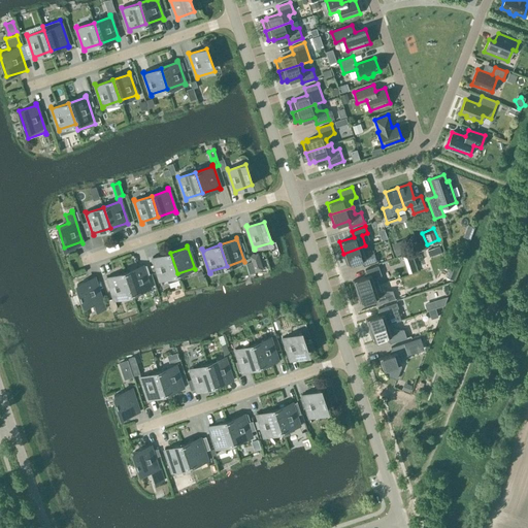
[(365,245),(343,254),(348,265),(362,260),(364,266),(376,261),(374,255),(369,257),(365,245)]
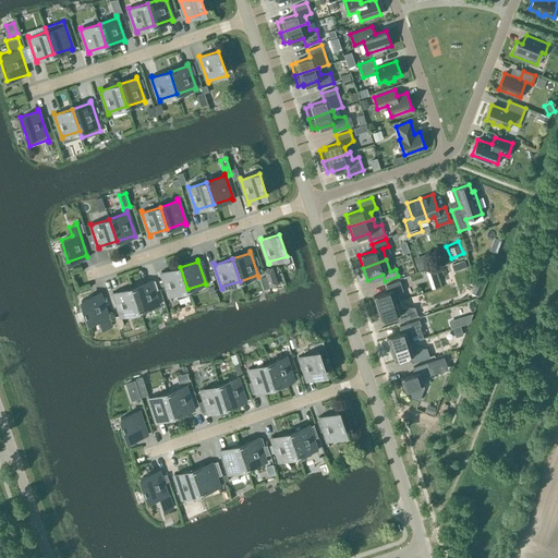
[(452,264),(455,270),(465,266),(463,261),(452,264)]
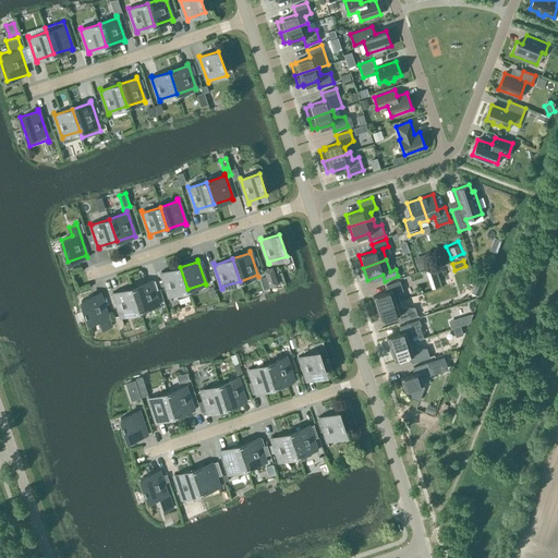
[(187,289),(180,267),(162,273),(161,271),(169,298),(170,296),(169,295),(176,293),(178,299),(190,294),(187,289)]
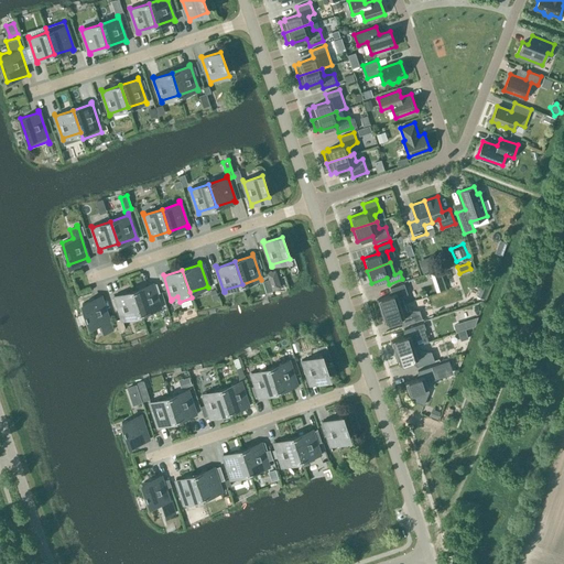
[(437,291),(444,289),(438,272),(432,274),(437,291)]
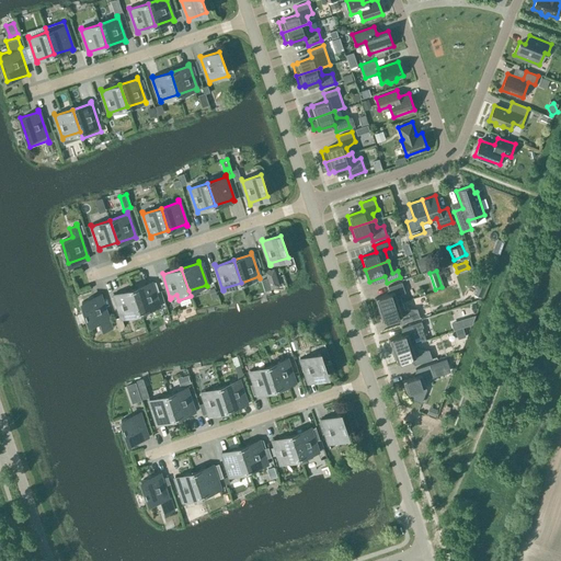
[(265,290),(271,288),(267,277),(262,279),(265,290)]
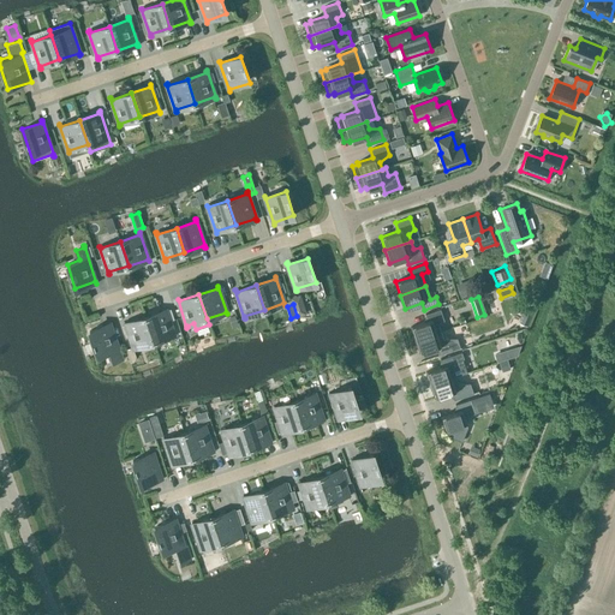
[(145,317),(154,341),(173,334),(174,336),(165,308),(165,309),(165,310),(145,317)]
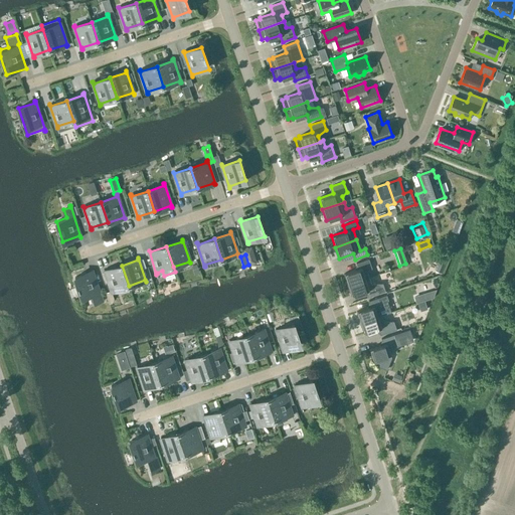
[(347,285),(369,278),(367,272),(372,269),(369,259),(356,263),(358,269),(344,274),(347,285)]
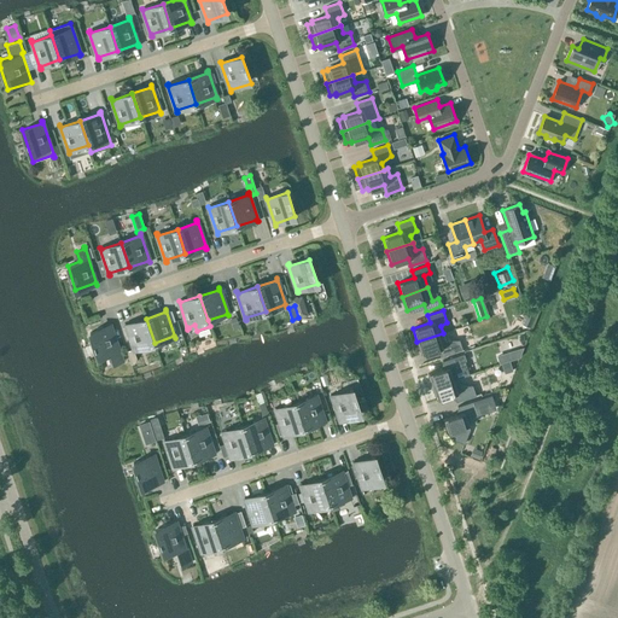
[(536,314),(528,310),(523,325),(530,327),(536,314)]
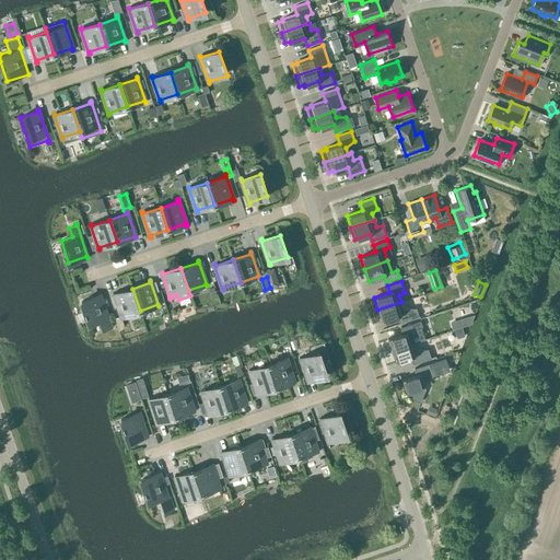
[(140,311),(132,289),(115,294),(114,293),(121,318),(123,318),(123,316),(140,311)]
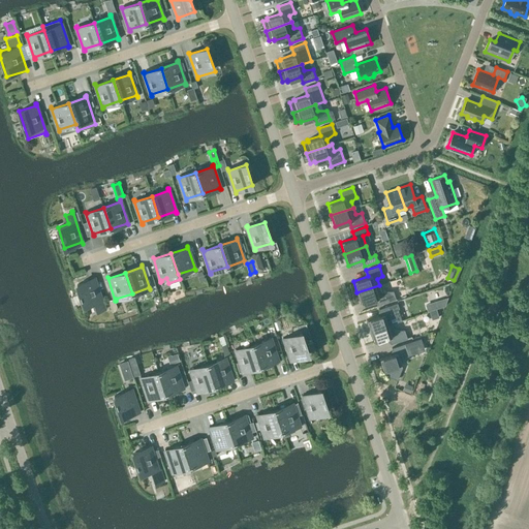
[(105,310),(94,277),(93,277),(94,279),(76,284),(84,305),(95,302),(97,310),(103,308),(104,310),(105,310)]
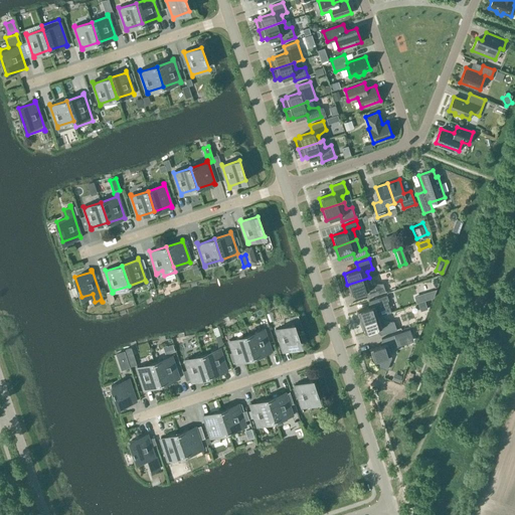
[(369,278),(347,285),(351,296),(365,291),(367,297),(385,291),(382,283),(371,284),(369,278)]
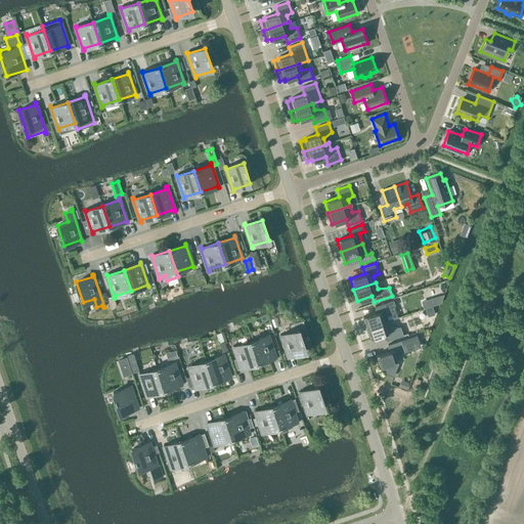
[(440,303),(443,295),(422,301),(424,308),(440,303)]
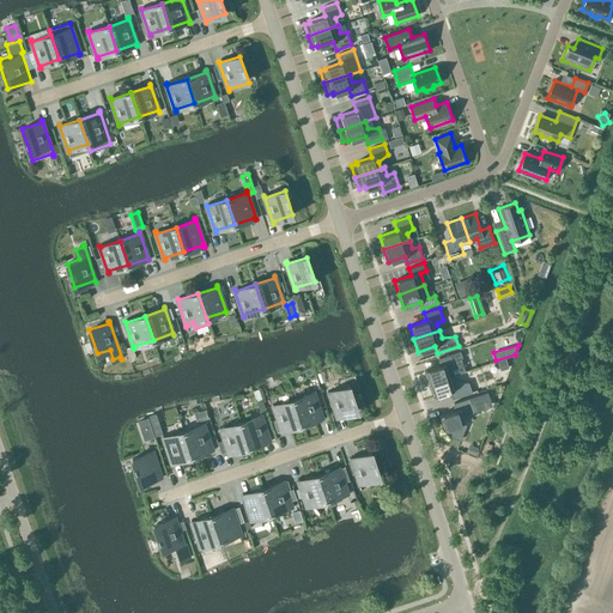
[(429,384),(455,375),(466,371),(461,357),(462,356),(460,351),(438,358),(441,365),(424,370),(429,384)]
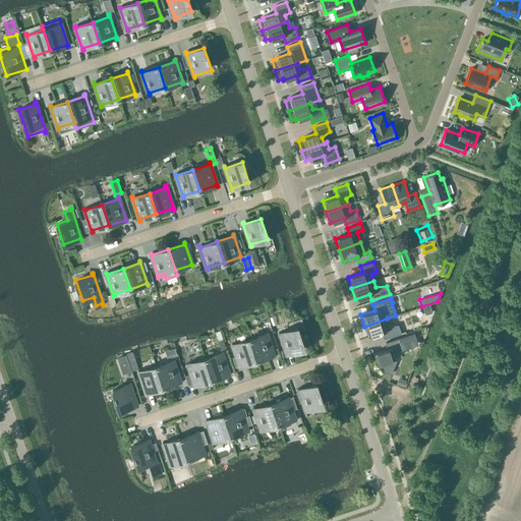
[(387,319),(364,327),(368,338),(383,333),(385,339),(401,333),(398,325),(389,325),(387,319)]
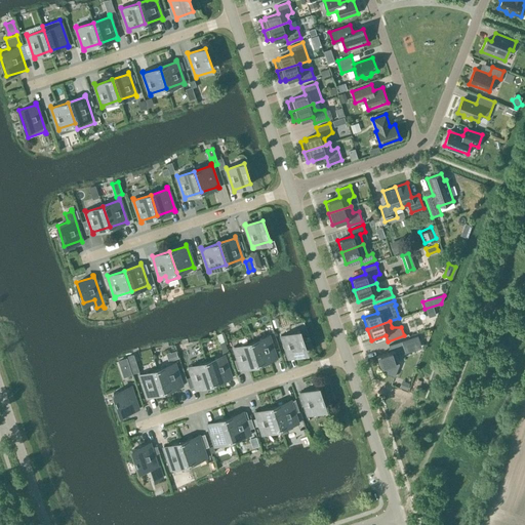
[(289,357),(307,351),(299,330),(282,336),(282,334),(281,334),(289,359),(290,359),(289,357)]
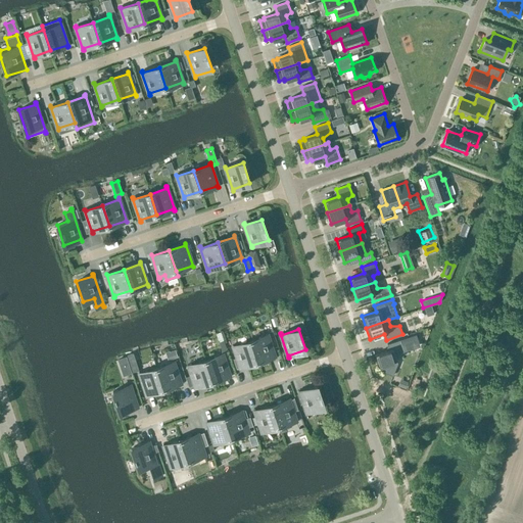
[(250,341),(257,362),(274,355),(275,358),(268,333),(267,334),(267,335),(250,341)]
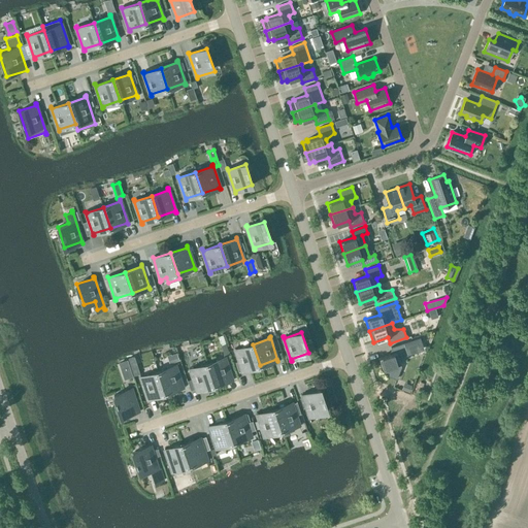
[(420,337),(391,347),(393,353),(378,358),(378,359),(380,358),(385,373),(396,377),(396,378),(397,378),(401,366),(398,357),(420,350),(423,349),(422,343),(420,337)]
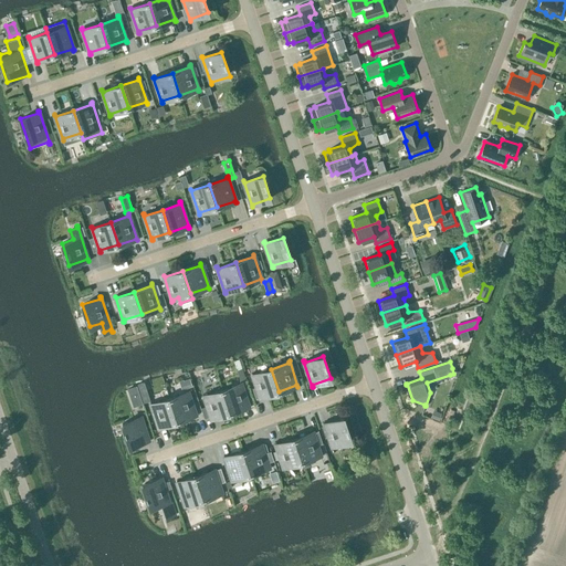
[(279,391),(271,369),(253,375),(252,373),(252,374),(261,399),(261,397),(279,391)]
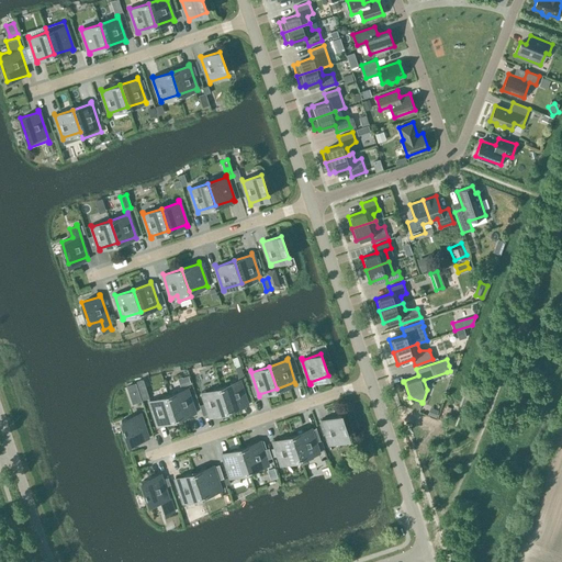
[(238,381),(221,388),(228,409),(246,403),(247,405),(238,379),(238,381)]
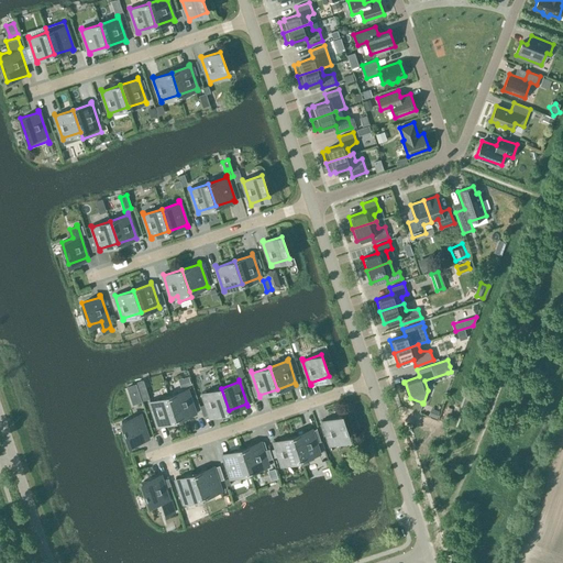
[(187,390),(168,396),(176,418),(194,412),(195,415),(196,414),(187,388),(186,388),(187,390)]
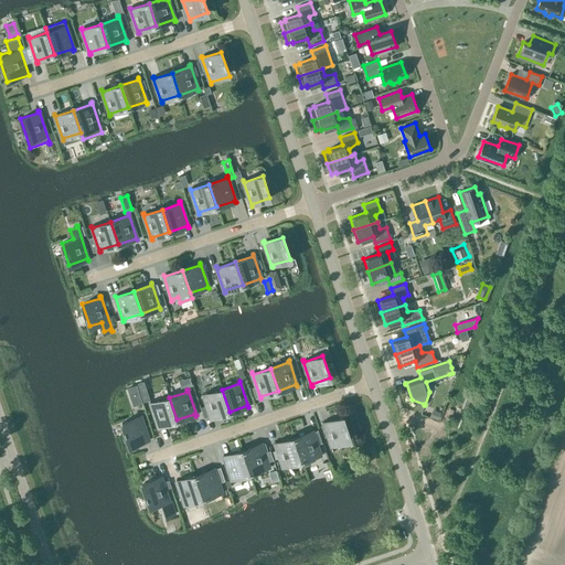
[(212,417),(230,412),(222,390),(204,395),(203,393),(203,394),(211,419),(212,419),(212,417)]
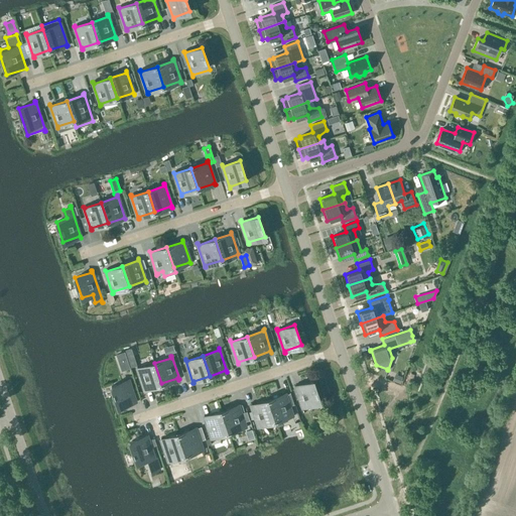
[(145,389),(161,383),(154,363),(138,369),(137,367),(145,391),(145,389)]
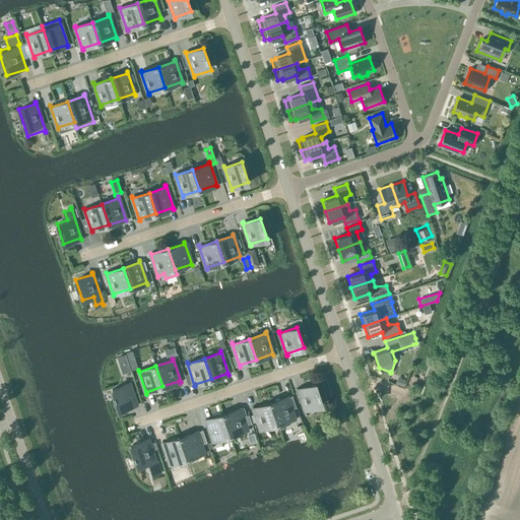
[(426,375),(431,377),(435,368),(430,366),(426,375)]
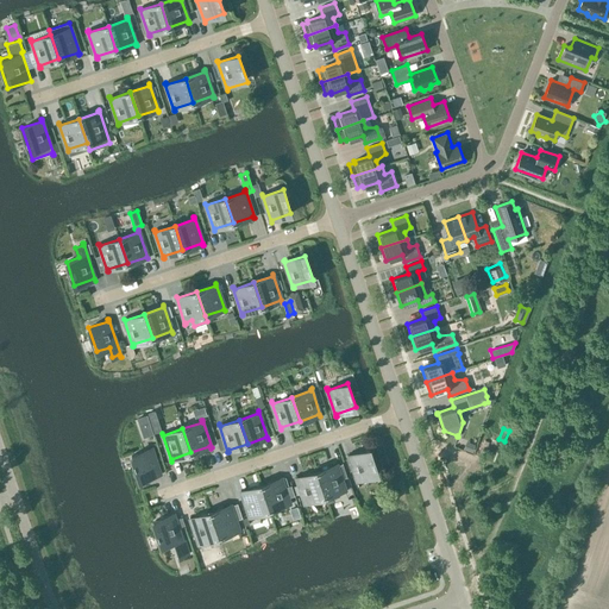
[(161,475),(151,447),(150,447),(151,450),(131,456),(139,479),(159,473),(159,475),(161,475)]
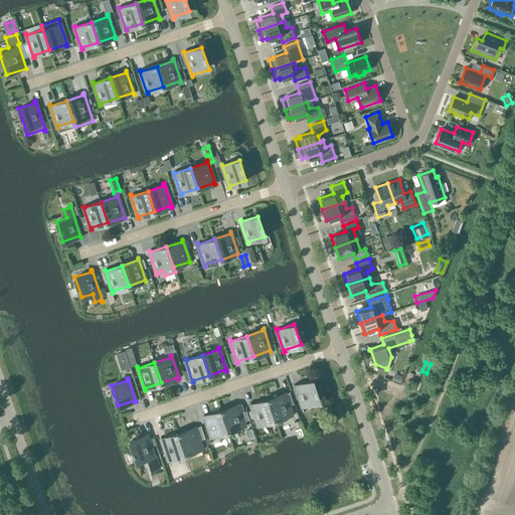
[(319,400),(313,380),(296,385),(295,383),(295,384),(303,407),(303,405),(319,400)]
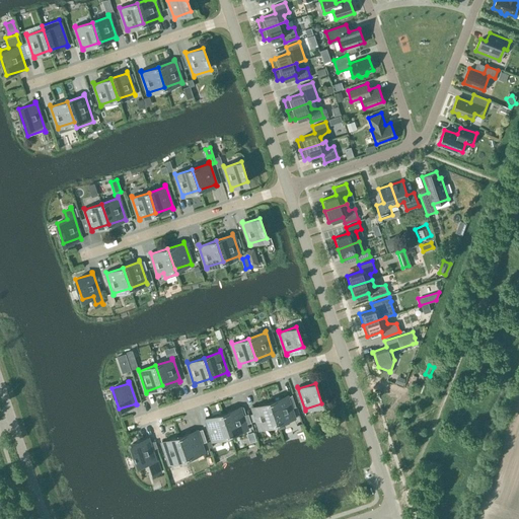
[(287,396),(270,402),(277,423),(293,417),(294,419),(295,419),(287,394),(286,395),(287,396)]
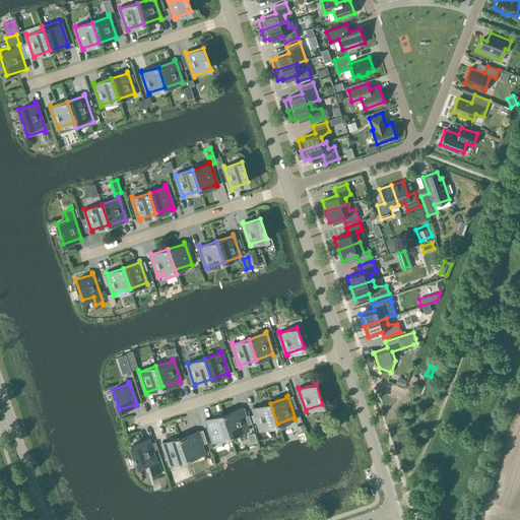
[(261,429),(277,424),(270,403),(254,408),(253,406),(253,407),(260,431),(261,431),(261,429)]
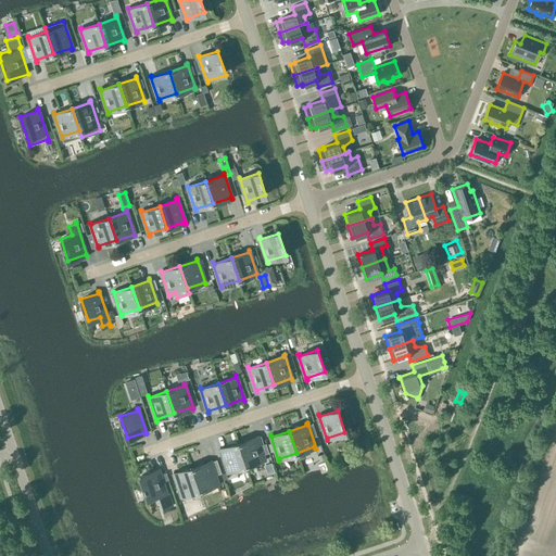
[(256,438),(239,443),(245,465),(264,459),(264,462),(265,460),(256,436),(255,436),(256,438)]
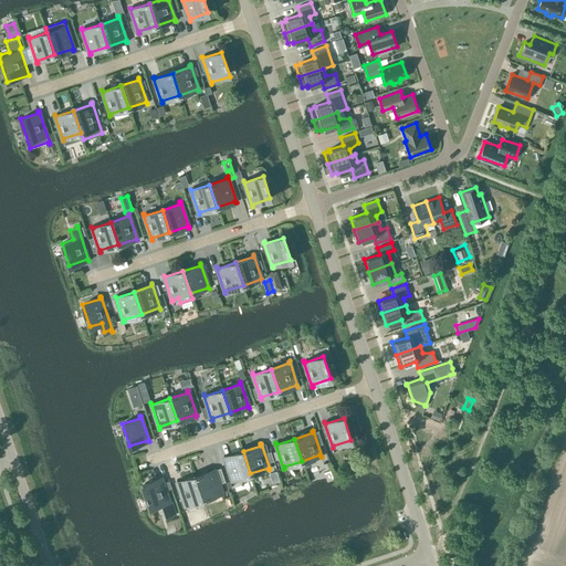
[(232,480),(250,473),(243,451),(224,458),(224,456),(223,456),(232,482),(233,481),(232,480)]
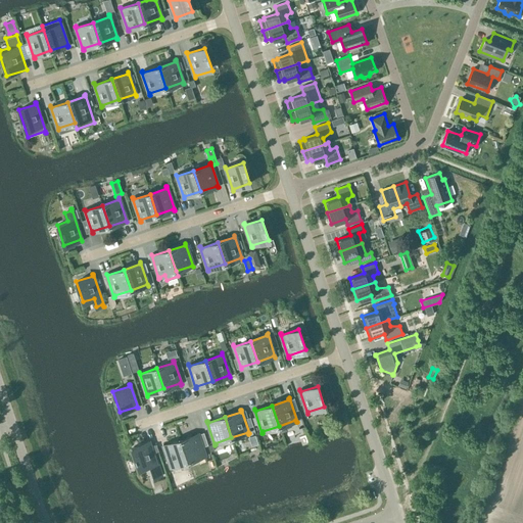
[(197,434),(181,440),(188,461),(204,455),(204,457),(205,457),(197,432),(197,433),(197,434)]
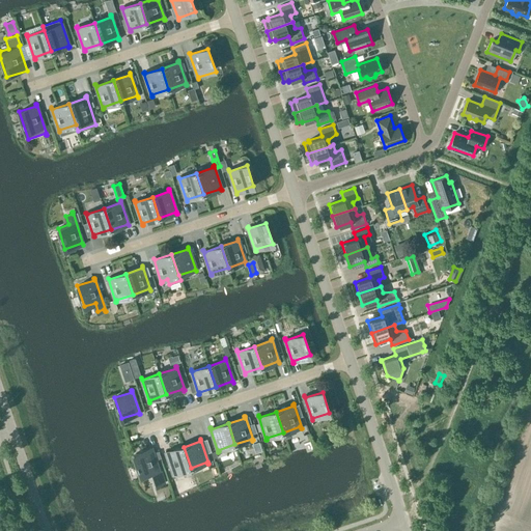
[(150,449),(134,454),(140,476),(150,472),(156,486),(165,483),(161,468),(158,469),(150,447),(150,449)]
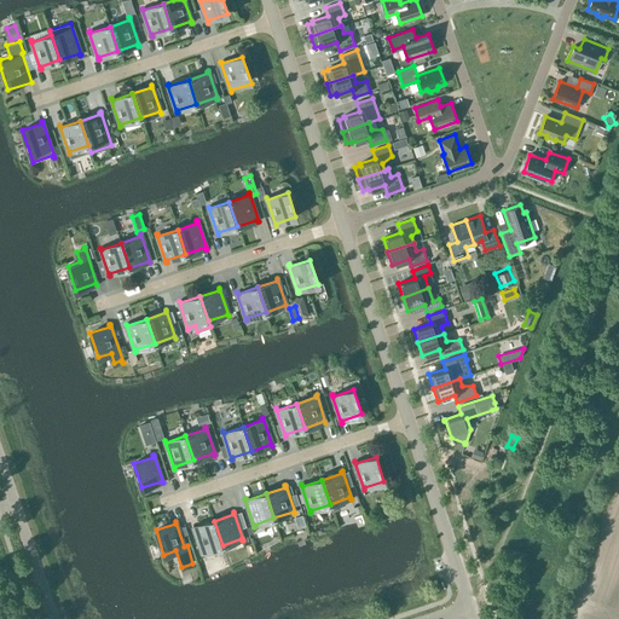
[(202,551),(223,545),(214,521),(195,527),(194,525),(192,526),(194,528),(189,530),(191,537),(196,536),(202,554),(203,554),(202,551)]
